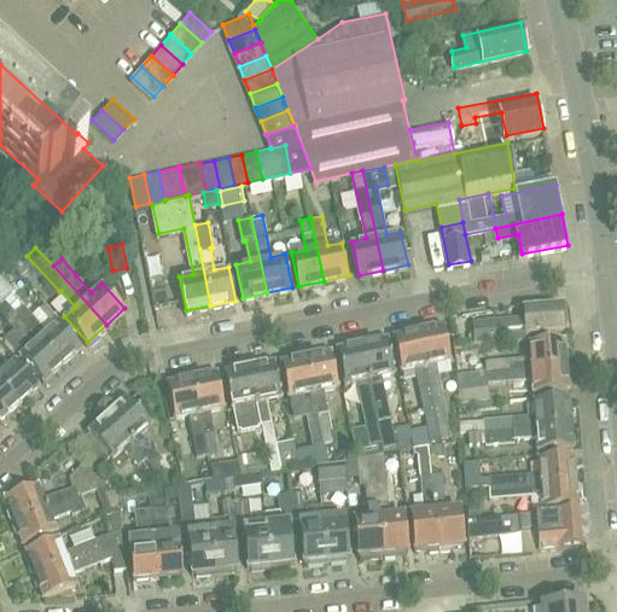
[(0,292),(4,296),(15,286),(0,270),(0,292)]
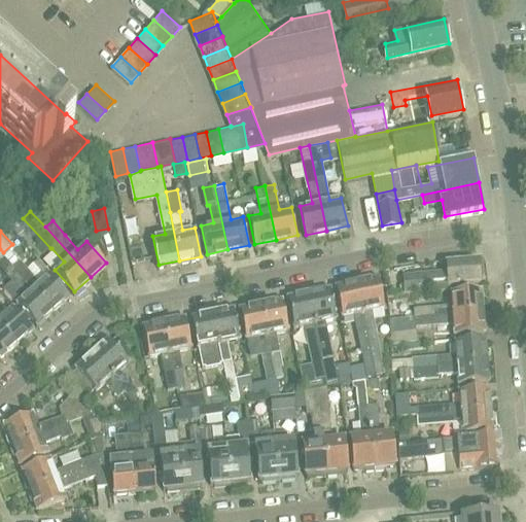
[(40,281),(27,267),(19,257),(12,263),(14,266),(53,309),(69,294),(49,273),(40,281)]
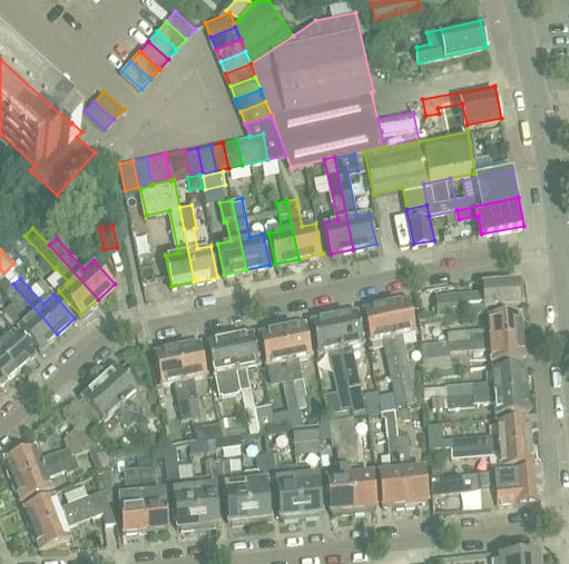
[(438,314),(467,312),(487,310),(487,305),(519,303),(518,279),(483,282),(483,287),(437,290),(438,314)]
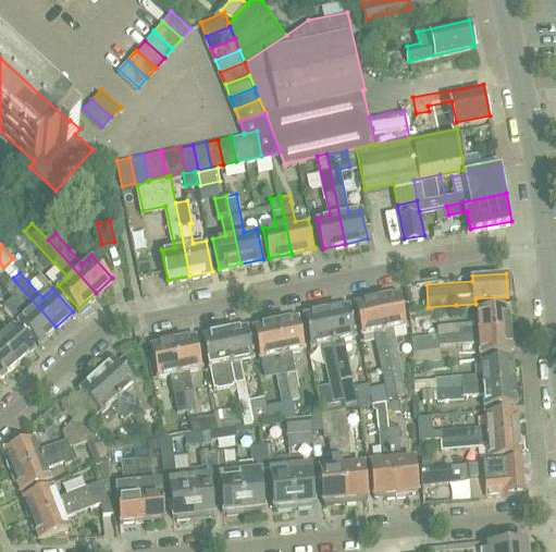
[(39,342),(56,327),(15,281),(8,287),(27,310),(19,318),(39,342)]
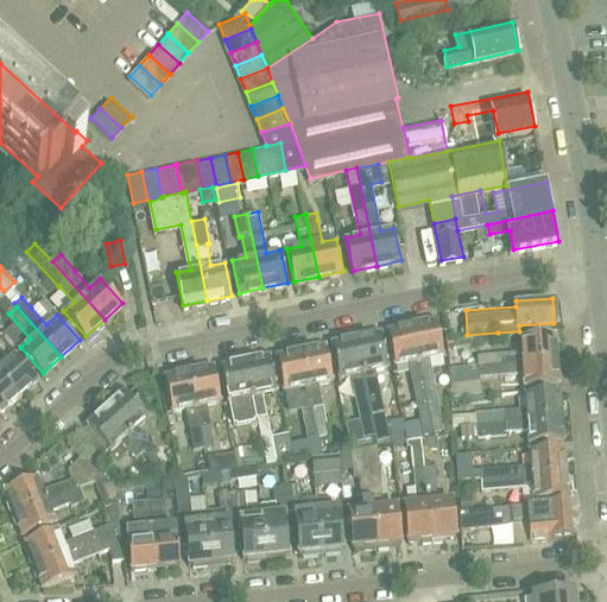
[(444,423),(434,376),(429,355),(443,352),(436,318),(412,323),(432,425),(444,423)]
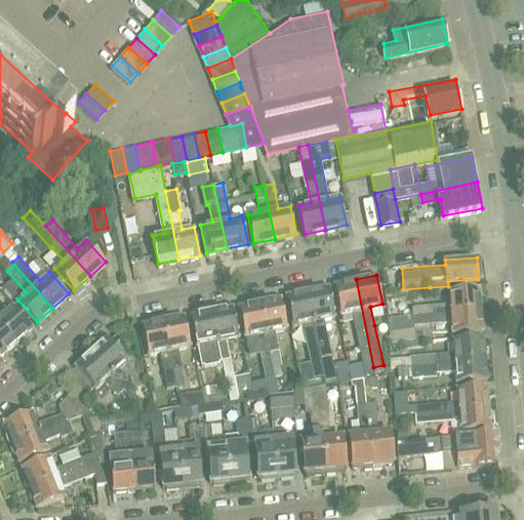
[(365,368),(373,367),(356,279),(335,284),(341,313),(353,311),(365,368)]
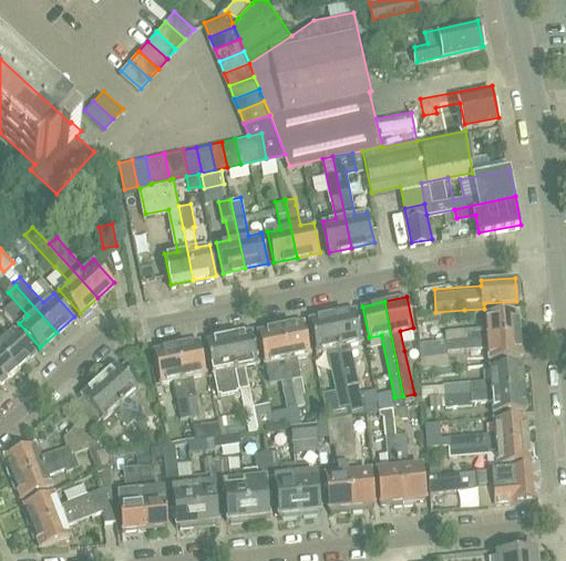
[(362,412),(352,363),(348,343),(361,340),(356,309),(332,313),(351,406),(352,413),(362,412)]
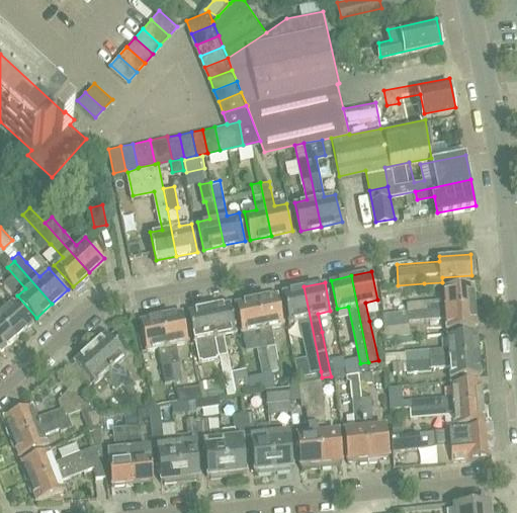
[(382,311),(475,304),(472,282),(443,285),(444,296),(381,303),(382,311)]
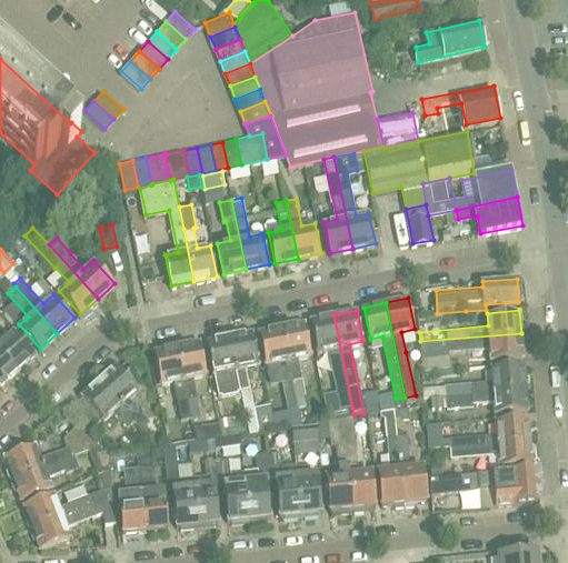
[(344,410),(352,408),(334,314),(311,320),(317,351),(330,348),(344,410)]
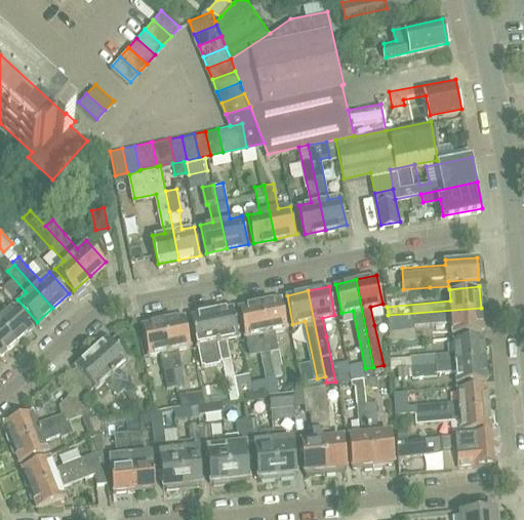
[(274,371),(283,369),(275,328),(287,326),(281,297),(271,300),(269,297),(263,298),(263,302),(260,302),(270,350),(274,371)]
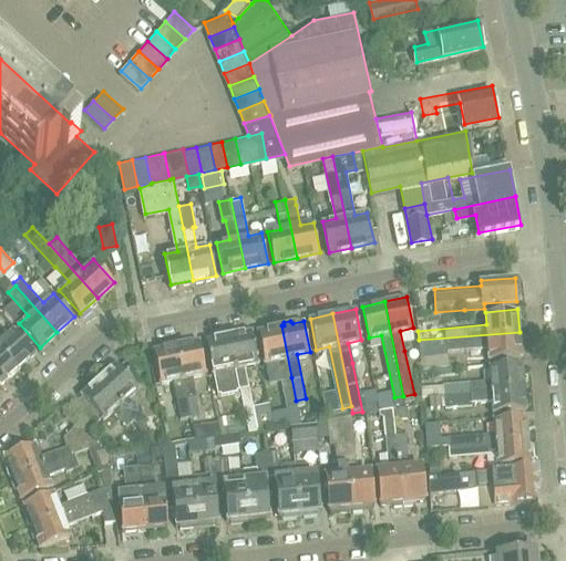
[(280,375),(286,402),(296,401),(291,377),(281,325),(279,326),(277,323),(270,324),(270,328),(258,330),(265,361),(266,361),(269,377),(280,375)]
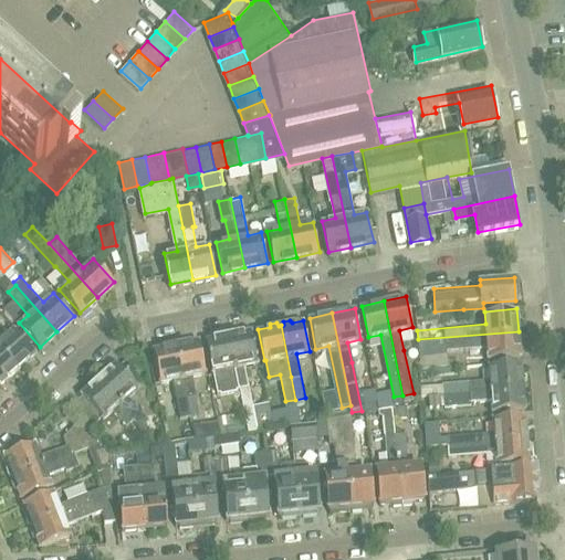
[(3,336),(0,331),(0,347),(18,367),(35,351),(13,327),(3,336)]
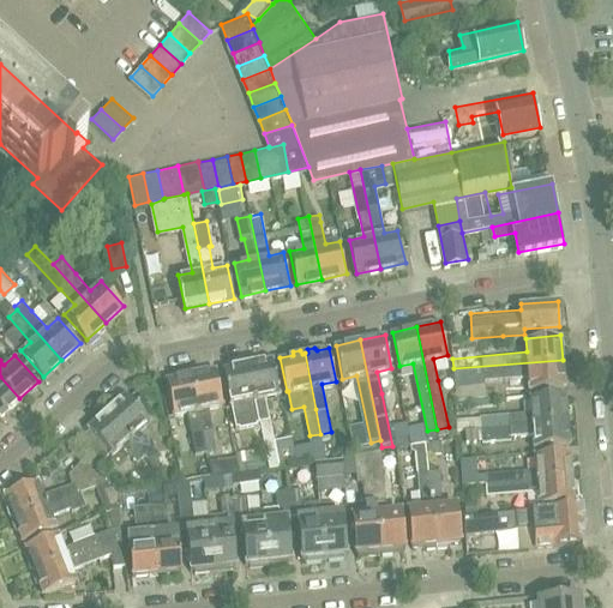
[(274,439),(269,416),(265,395),(278,392),(272,359),(248,363),(258,419),(259,419),(264,446),(268,465),(278,464),(275,445),(274,439)]
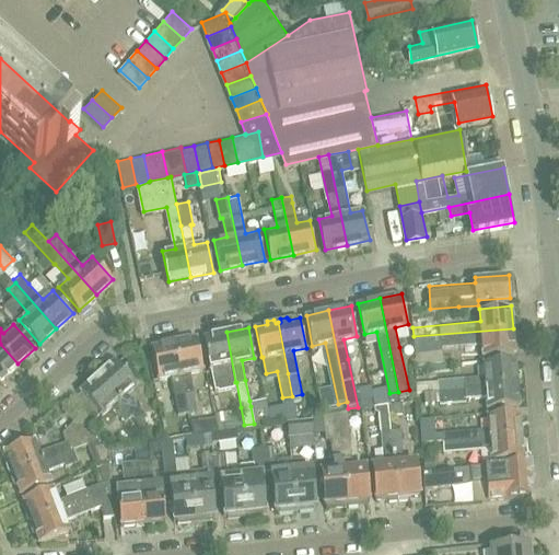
[(442,344),(462,343),(482,340),(484,354),(515,351),(513,328),(414,336),(416,361),(443,359),(442,344)]
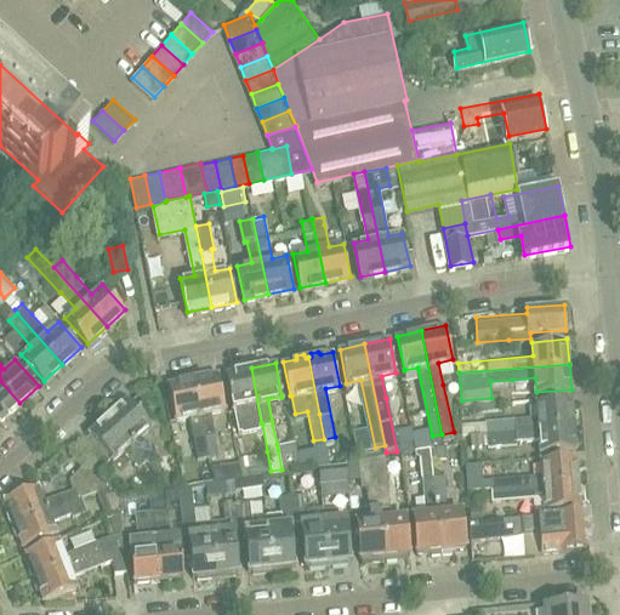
[(251,426),(261,423),(251,368),(226,373),(233,406),(246,404),(251,426)]
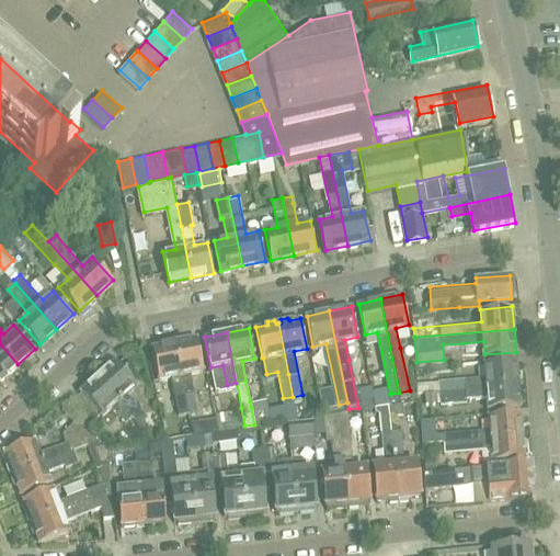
[(198,408),(195,390),(191,371),(203,367),(197,337),(174,341),(189,410),(198,408)]
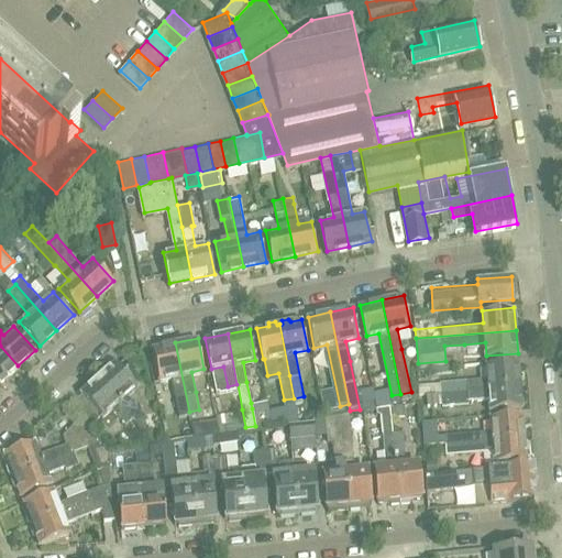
[(180,414),(189,412),(175,342),(153,348),(160,379),(173,376),(180,414)]
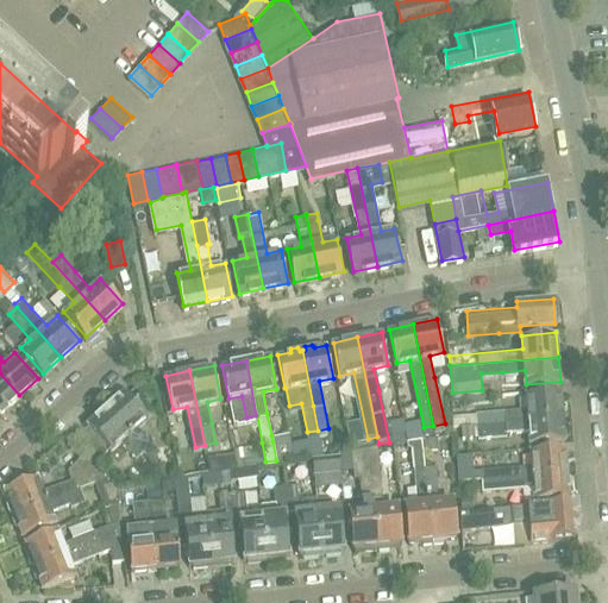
[(19,395),(0,374),(0,410),(0,412),(19,395)]
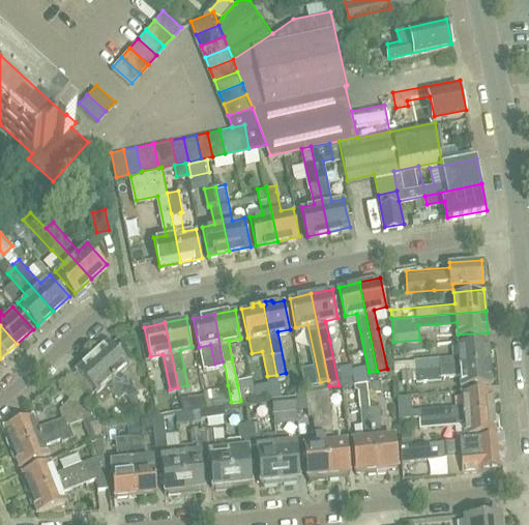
[(139,391),(133,384),(119,370),(128,361),(109,339),(92,353),(125,390),(131,398),(139,391)]
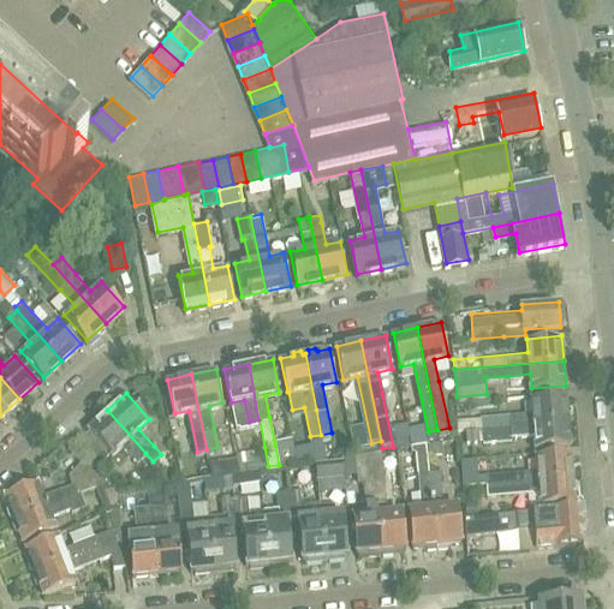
[(459,428),(468,427),(568,418),(566,394),(531,396),(532,411),(458,417),(459,428)]
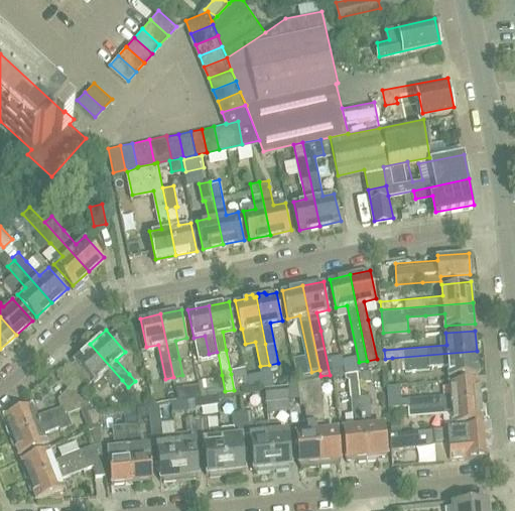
[(115,386),(122,380),(90,344),(75,358),(94,380),(103,372),(115,386)]
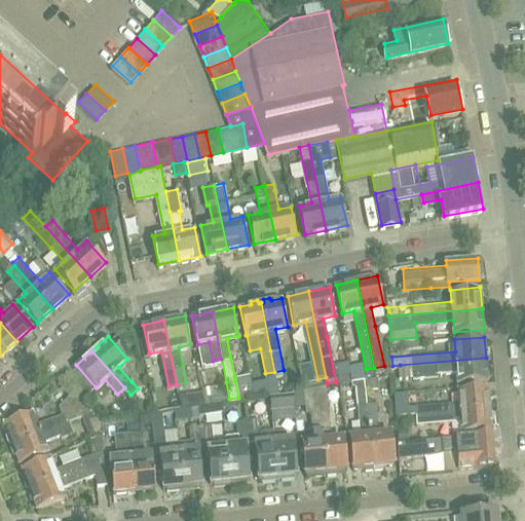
[(401,373),(438,371),(457,369),(458,381),(487,379),(486,358),(400,365),(401,373)]
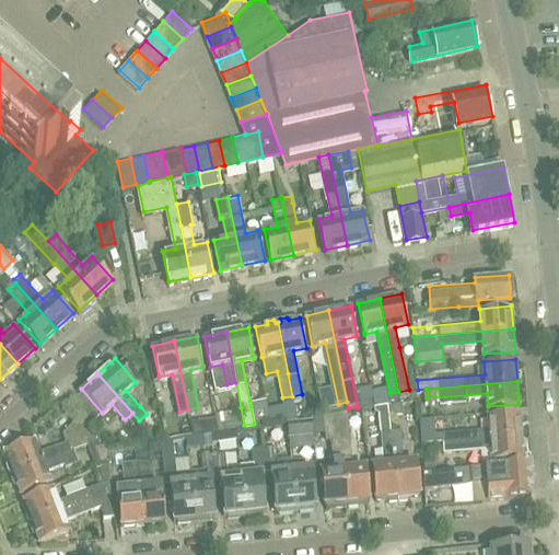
[(267,397),(249,401),(251,406),(254,424),(271,420),(271,419),(268,401),(267,397)]
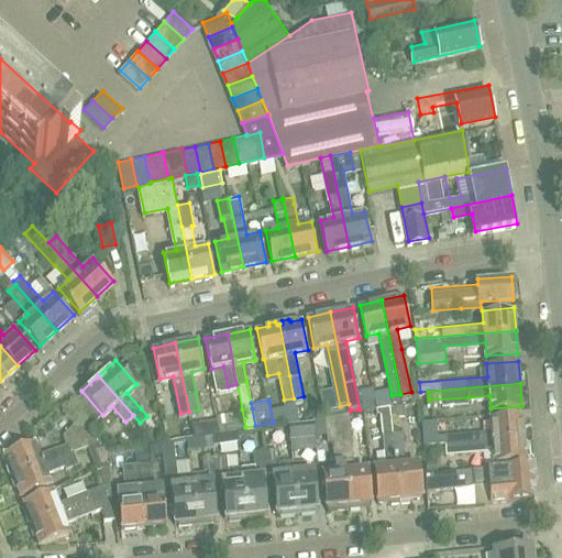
[(394,415),(406,414),(405,403),(392,404),(394,415)]
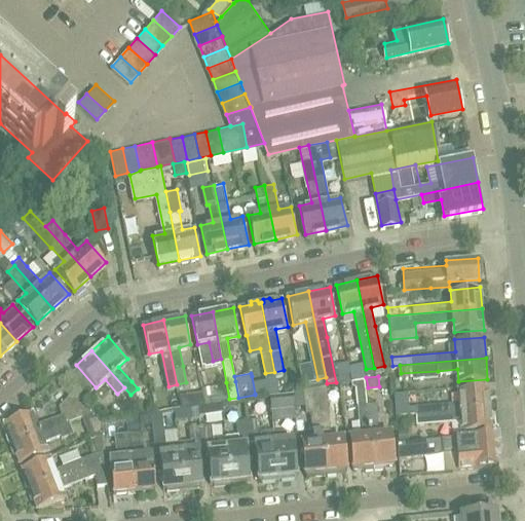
[(369,415),(368,401),(367,398),(365,377),(352,379),(353,383),(357,385),(359,399),(362,435),(350,437),(353,467),(364,466),(366,469),(375,468),(369,415)]
